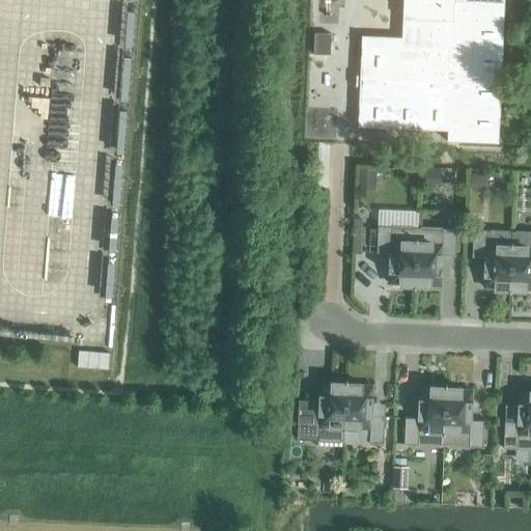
[(447,141),(498,143),(504,0),(402,0),(401,37),(362,35),(358,127),(447,131),(447,141)]
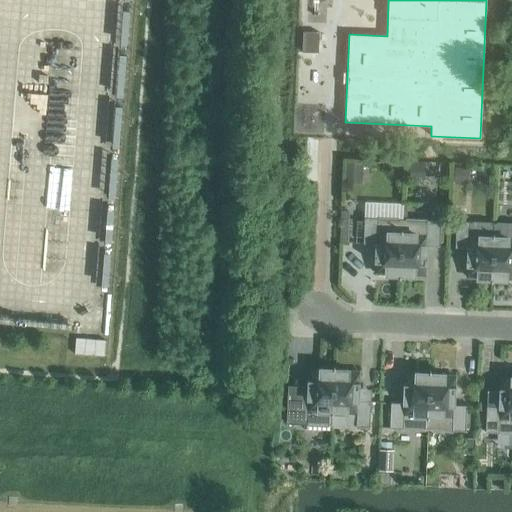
[(319,33),(303,32),(302,53),(318,53),(319,33)]
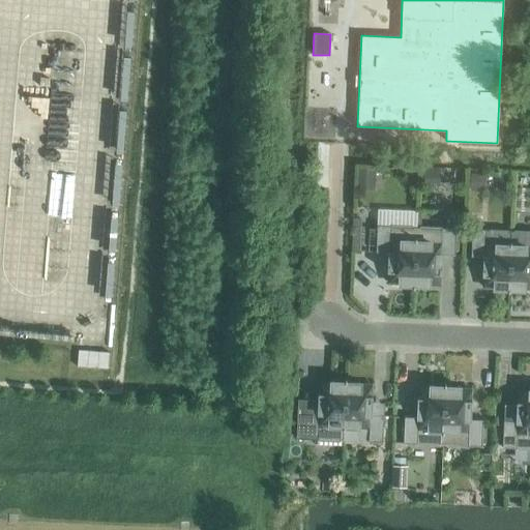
[(470,174),(470,189),(486,189),(486,174),(470,174)]
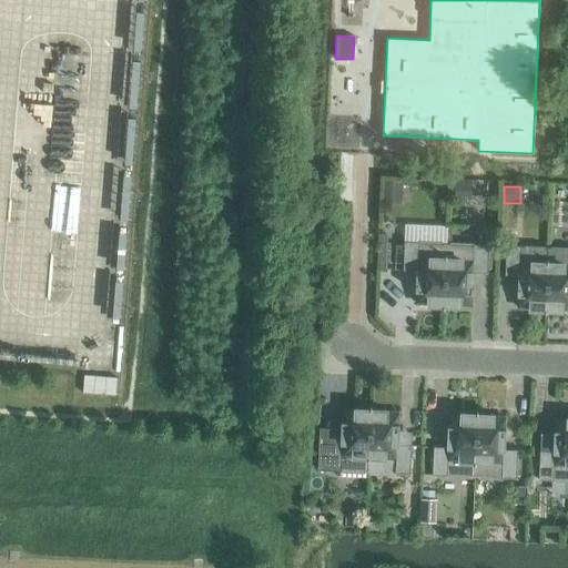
[(443,310),(446,244),(404,242),(403,271),(417,271),(416,285),(415,285),(415,292),(416,292),(416,304),(427,304),(427,306),(443,306),(443,310)]
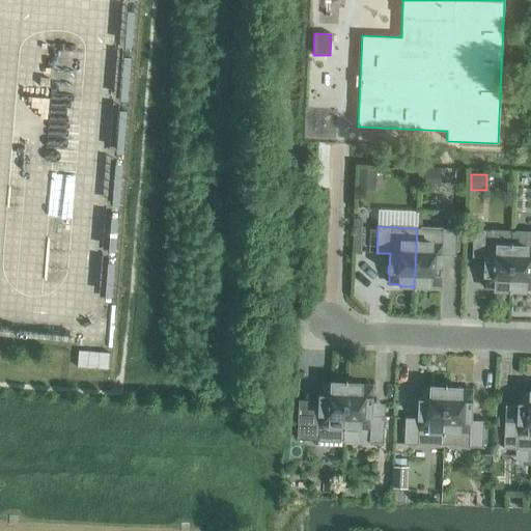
[(417,228),(414,289),(415,289),(415,286),(429,287),(429,285),(440,286),(441,275),(442,275),(443,269),(441,269),(442,255),(455,256),(456,229),(417,228)]
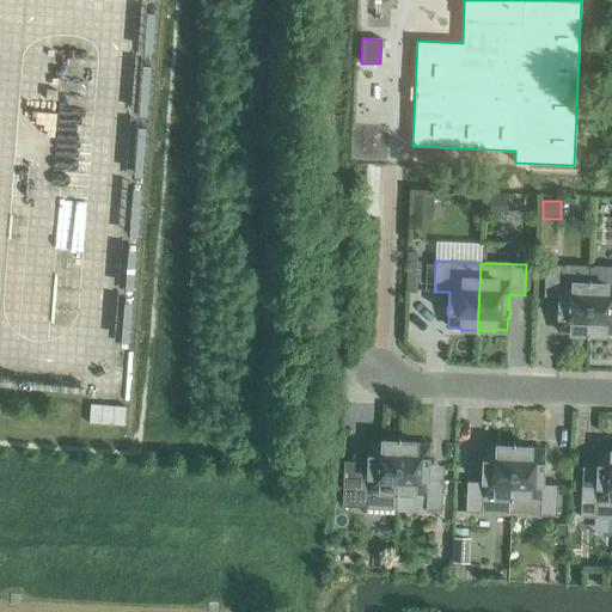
[(570,334),(587,335),(589,283),(561,282),(561,267),(545,265),(544,297),(560,297),(558,312),(557,312),(557,319),(558,319),(558,331),(570,332),(570,334)]
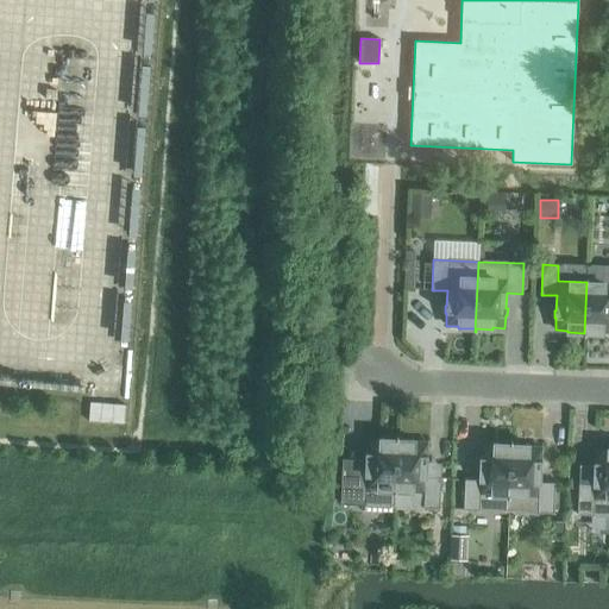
[(608,282),(586,282),(584,333),(602,334),(602,332),(608,332),(608,282)]
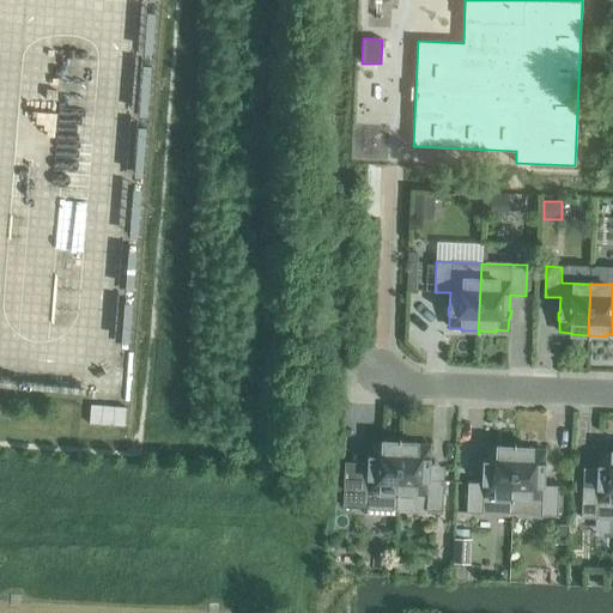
[(90,405),(89,424),(125,426),(126,408),(90,405)]
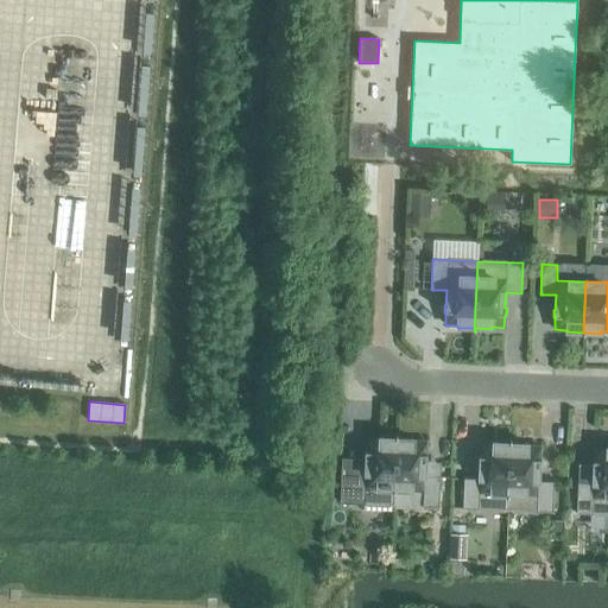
[(394,506),(394,491),(397,436),(396,436),(396,439),(379,438),(379,441),(367,439),(366,453),(365,453),(363,460),(366,460),(366,474),(349,474),(348,504),(394,506)]
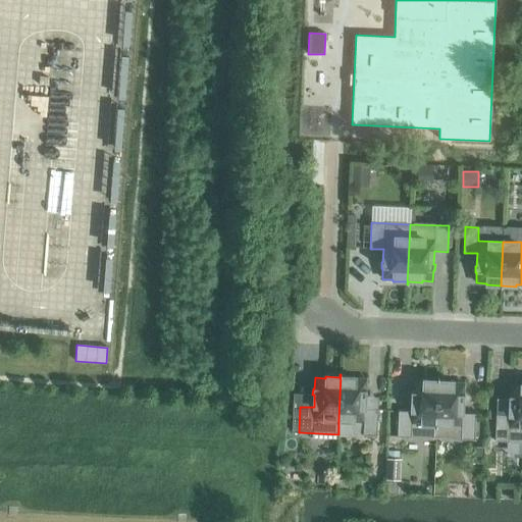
[(338,421),(363,422),(363,435),(376,436),(377,410),(364,409),(365,397),(367,397),(367,390),(365,390),(366,379),(355,379),(355,377),(341,377),(342,374),(341,374),(338,421)]
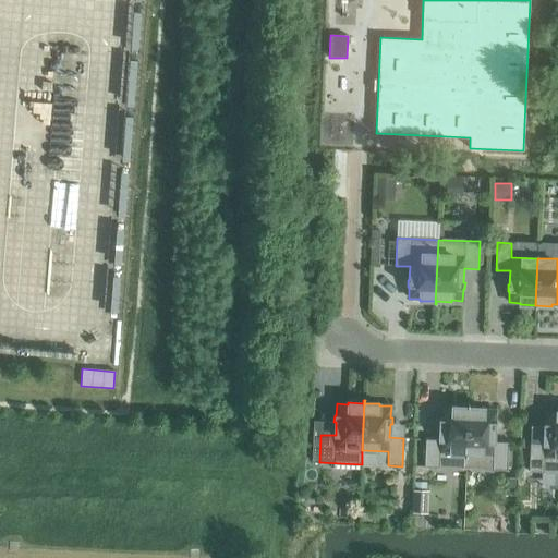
[(424,466),(465,469),(469,404),(468,404),(468,408),(452,407),(452,409),(441,408),(440,420),(439,420),(438,426),(440,426),(439,439),(425,439),(424,466)]
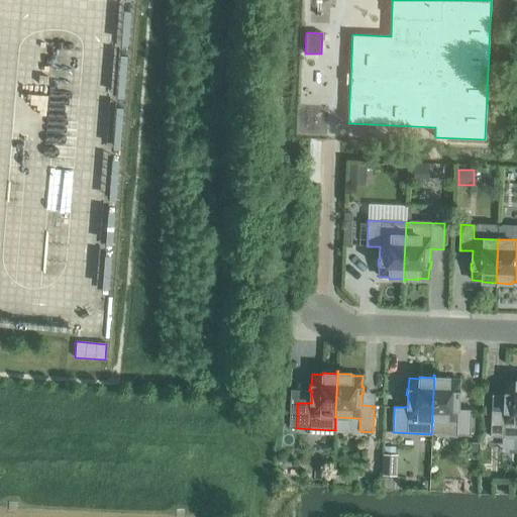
[(434,375),(431,434),(470,436),(471,410),(457,410),(458,397),(459,397),(460,391),(458,391),(459,380),(448,380),(448,378),(434,378),(434,375)]
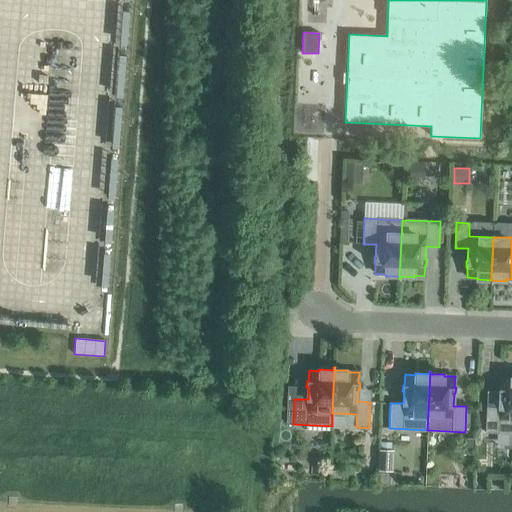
[(485,433),(511,433),(511,377),(511,379),(501,378),(500,389),(499,389),(498,395),(500,395),(499,408),(486,407),(485,433)]
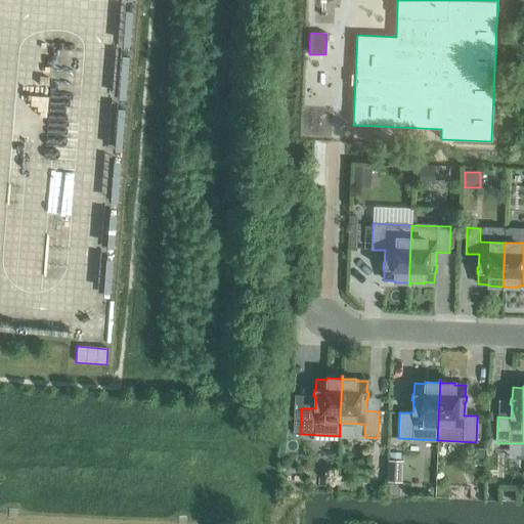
[(389,452),(389,461),(400,462),(400,452),(389,452)]
